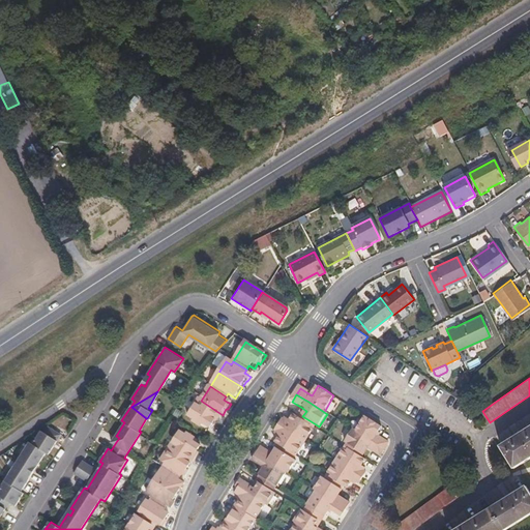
[(215,425),(223,415),(201,401),(199,400),(189,415),(195,418),(194,420),(192,423),(198,427),(200,423),(203,425),(210,431),(213,425),(215,425)]
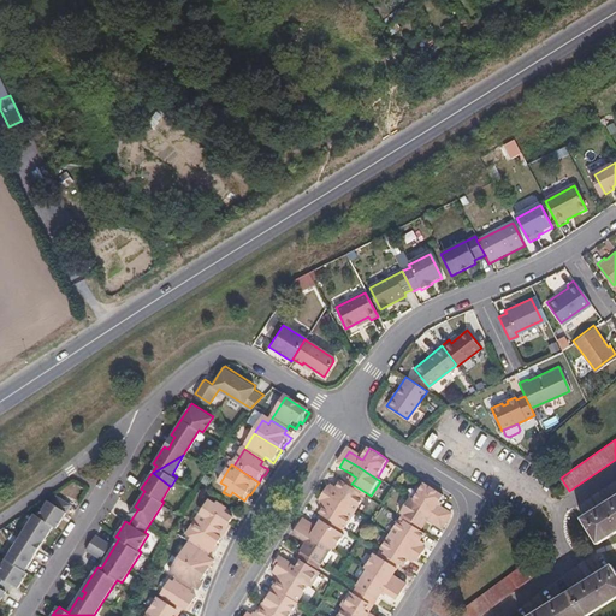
[(356,478),(353,475),(347,485),(361,493),(365,497),(367,493),(351,484),(356,478)]
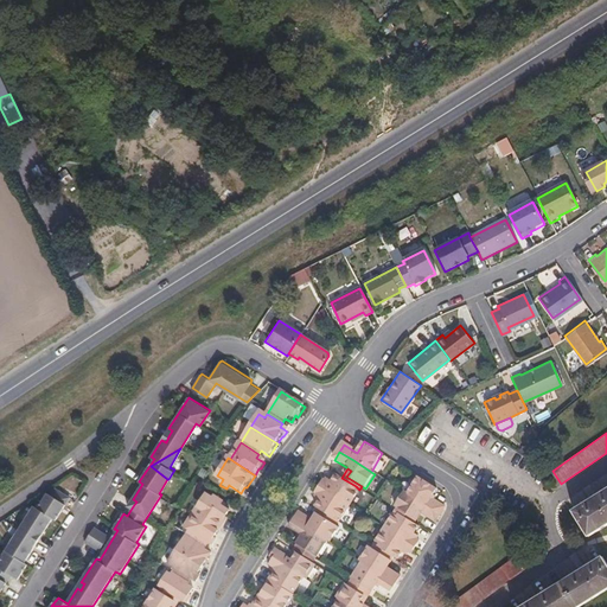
[(338,475),(337,474),(332,481),(330,485),(326,483),(323,480),(330,486),(325,491),(349,506),(357,492),(353,490),(356,486),(342,478),(338,475)]
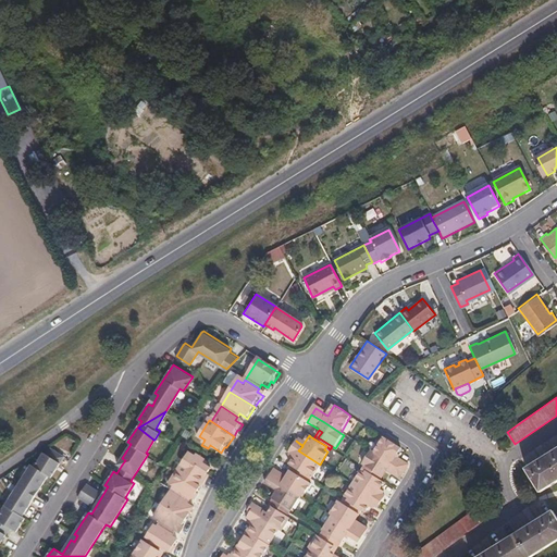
[(395,458),(401,448),(384,437),(373,454),(403,472),(407,466),(395,458)]
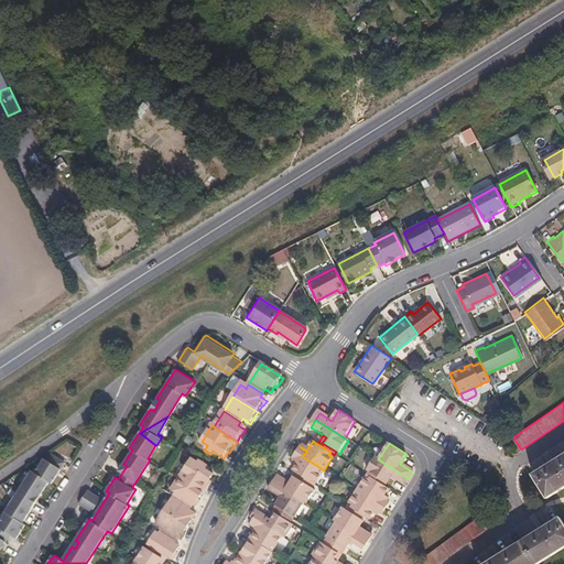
[(306,452),(300,446),(295,452),(302,456),(306,452)]
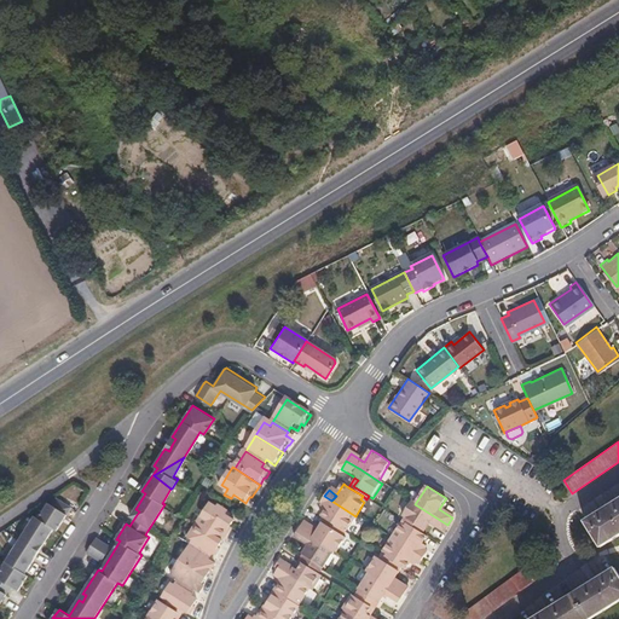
[(331,501),(324,496),(320,502),(324,504),(327,505),(331,501)]
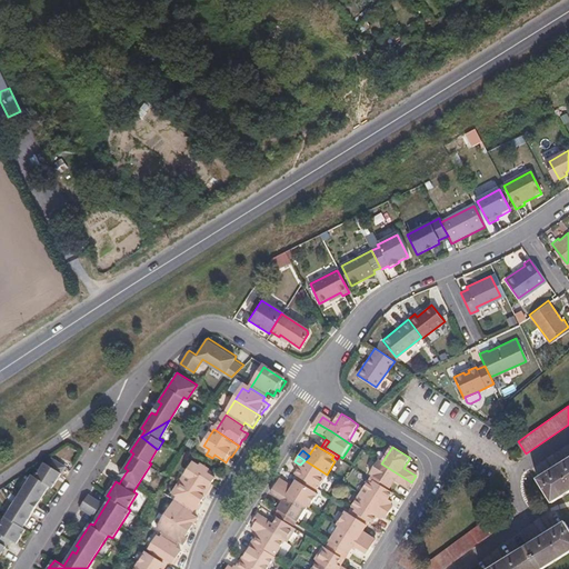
[(0,568),(0,558),(5,552),(1,550),(5,545),(8,547),(12,540),(18,542),(27,529),(25,527),(33,512),(30,510),(33,505),(38,499),(41,501),(50,486),(52,488),(67,466),(52,458),(49,463),(46,462),(37,476),(32,475),(0,526),(0,568)]
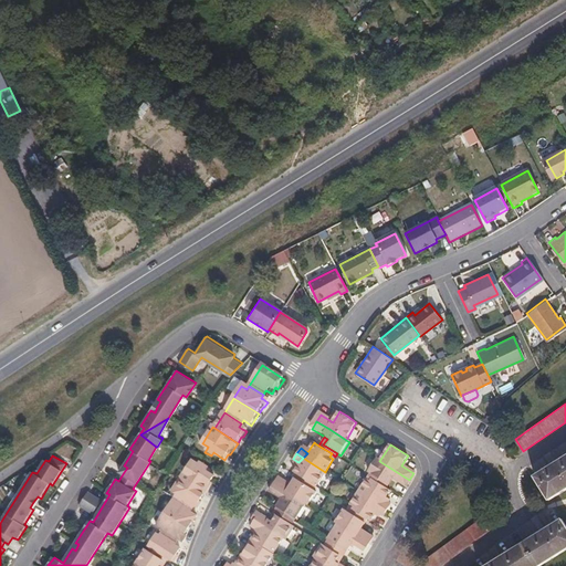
[(565,457),(535,477),(549,500),(565,490),(565,457)]
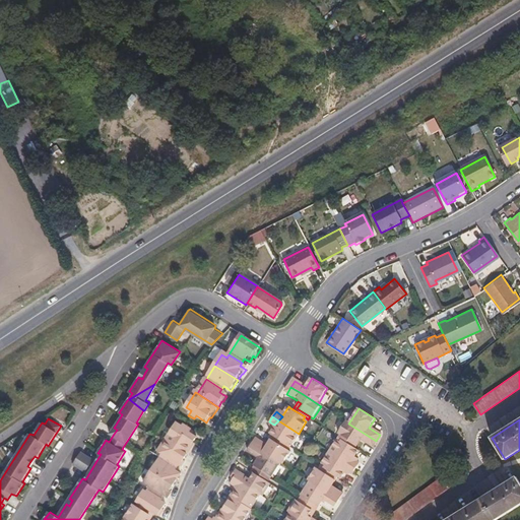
[(299,434),(278,420),(274,425),(275,426),(274,429),(270,435),(274,438),(286,446),(288,443),(291,445),(299,434)]
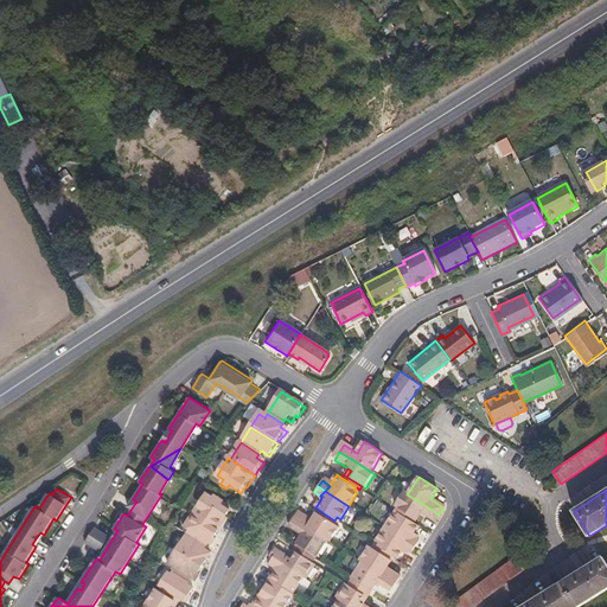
[(434,523),(439,515),(407,494),(404,492),(395,506),(397,509),(413,518),(416,512),(421,515),(434,523)]
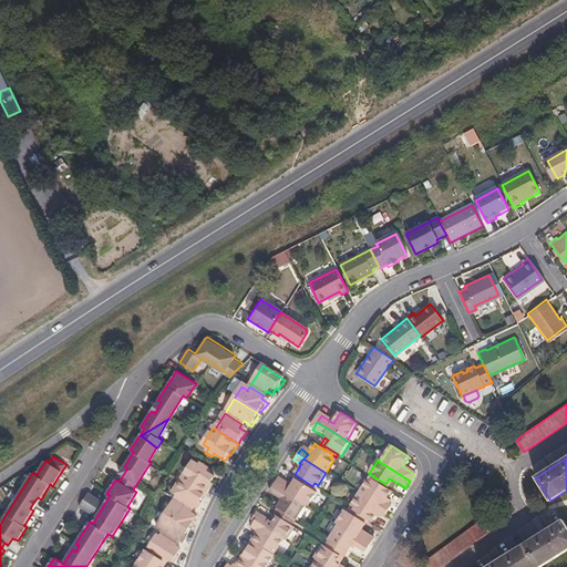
[(178,482),(203,498),(209,487),(208,486),(213,480),(206,475),(202,473),(204,470),(197,465),(196,468),(195,470),(188,466),(178,482)]
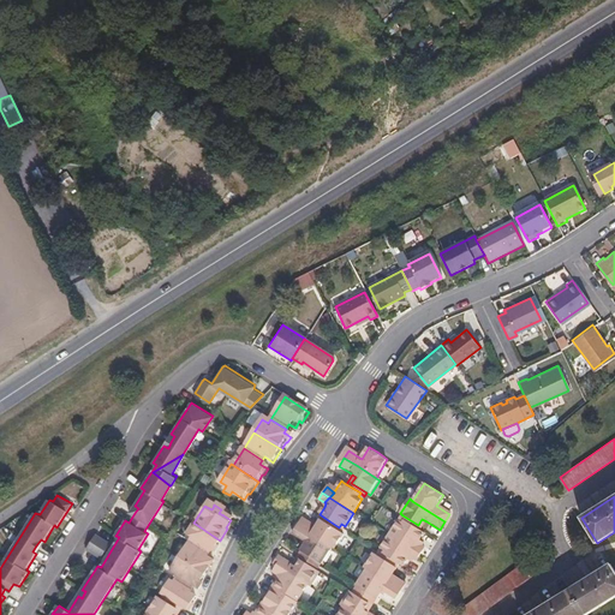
[(405,521),(421,531),(427,521),(422,519),(418,525),(402,515),(401,519),(405,521)]
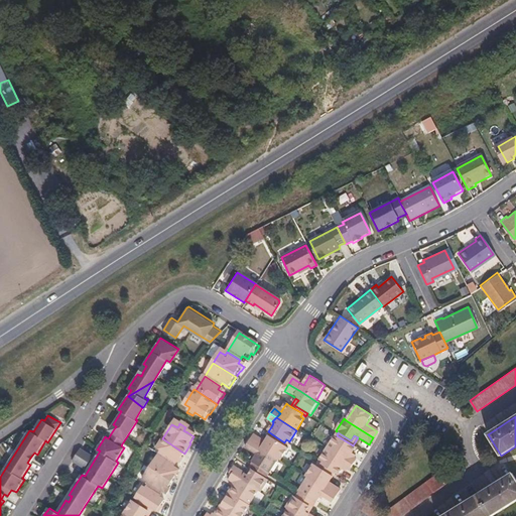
[(255,444),(260,438),(255,434),(251,442),(255,444)]
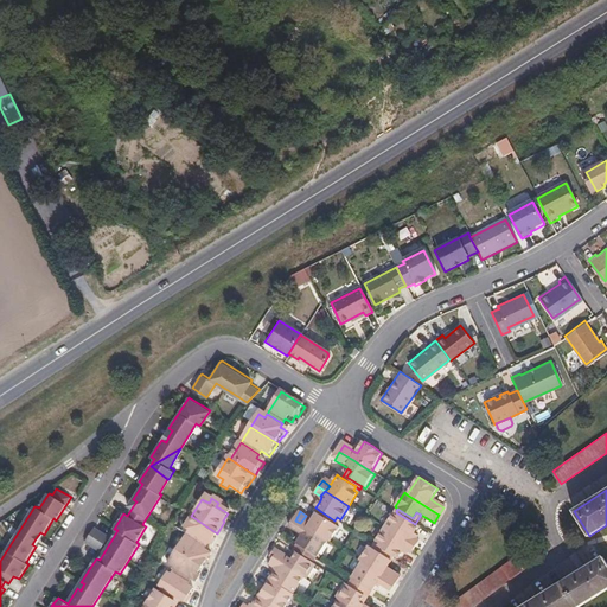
[(337,525),(338,523),(334,521),(320,511),(314,521),(318,522),(321,516),(337,525)]
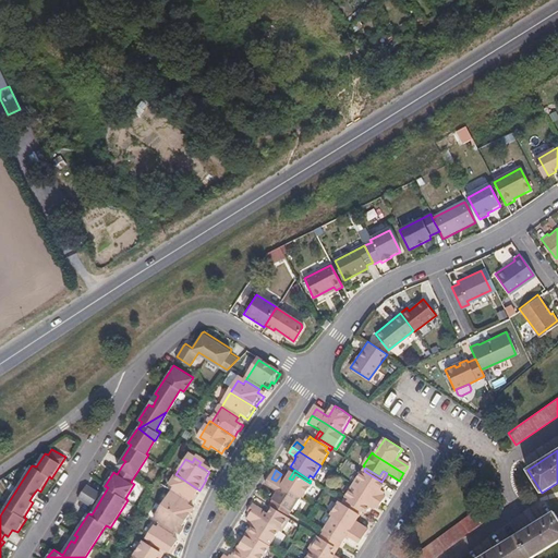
[(354,486),(383,504),(386,498),(384,496),(379,494),(381,490),(386,485),(381,482),(367,473),(366,475),(362,473),(354,486)]
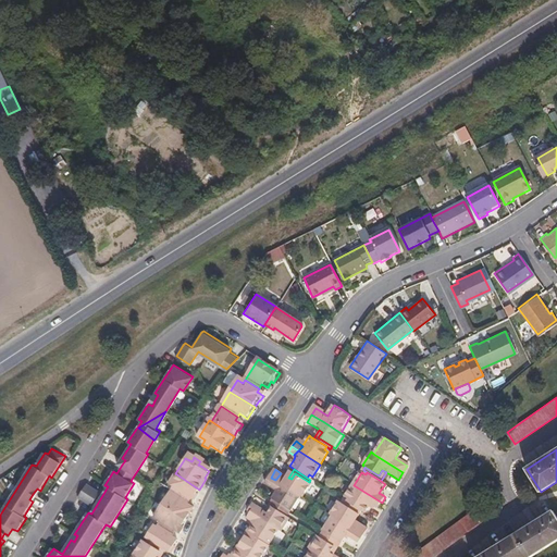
[(195,497),(199,490),(175,473),(168,486),(172,490),(170,493),(186,503),(187,499),(190,502),(193,504),(197,498),(195,497)]
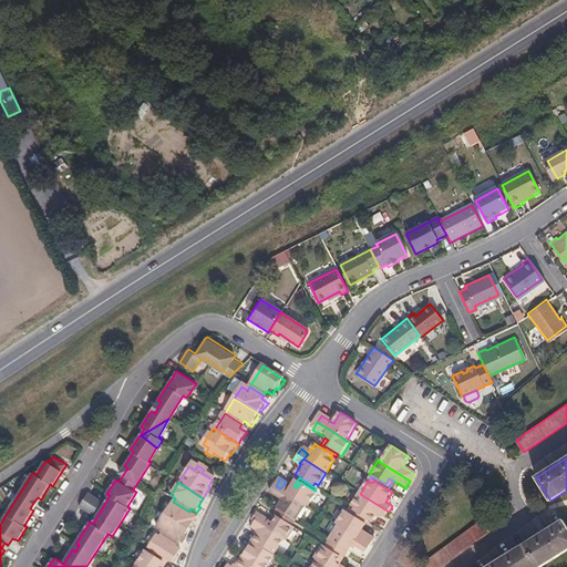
[(306,505),(309,507),(318,493),(315,491),(300,482),(297,487),(294,486),(286,482),(280,488),(306,505)]
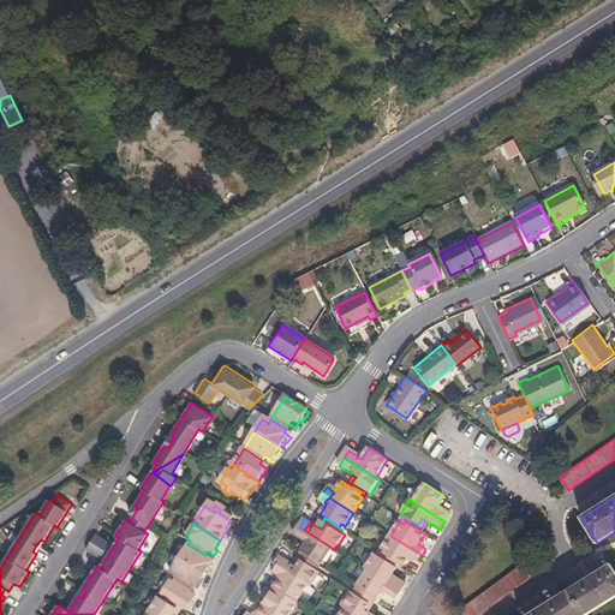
[(300,537),(304,530),(299,527),(294,533),(300,537)]
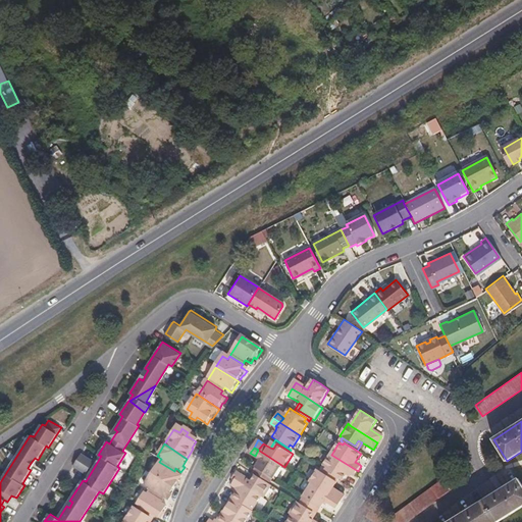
[(281,465),(258,450),(255,456),(261,461),(256,469),(272,479),(281,465)]
